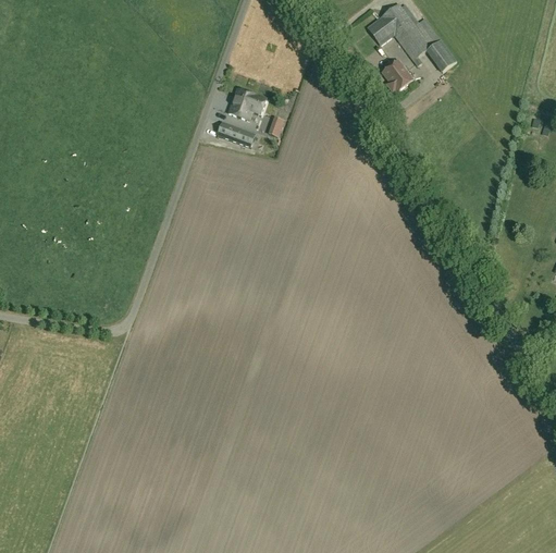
[(394,34),(412,59),(417,64),(421,61),(418,56),(427,49),(442,71),(456,60),(441,38),(423,16),(414,24),(397,2),(380,15),(381,15),(367,26),(380,44),(394,34)]
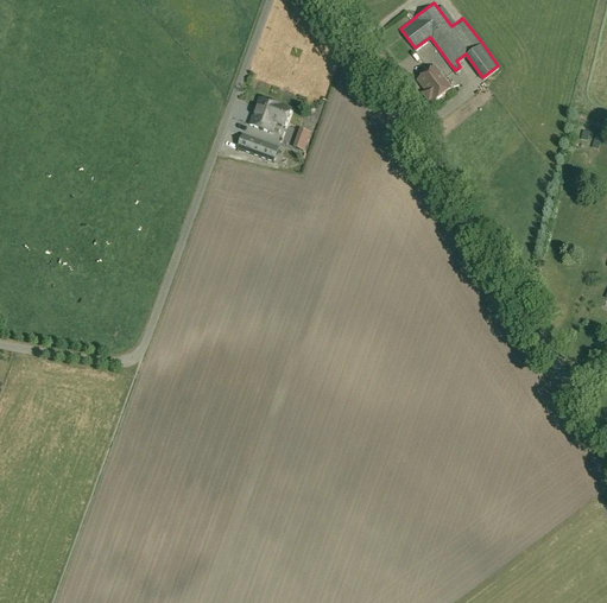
[(432,99),(450,86),(435,64),(417,76),(424,87),(422,89),(428,97),(430,95),(432,99)]
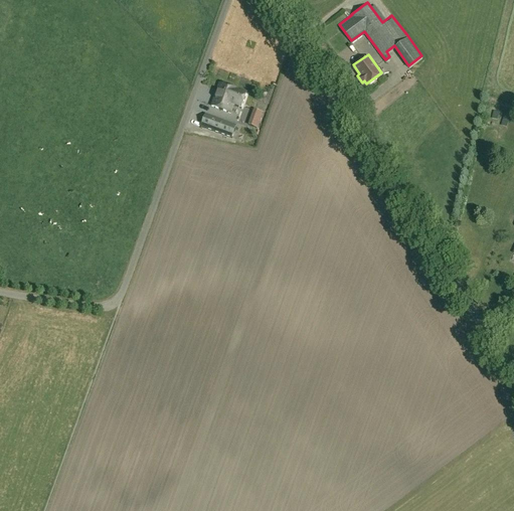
[(245,91),(237,89),(237,88),(218,81),(210,104),(229,111),(232,101),(240,104),(245,91)]
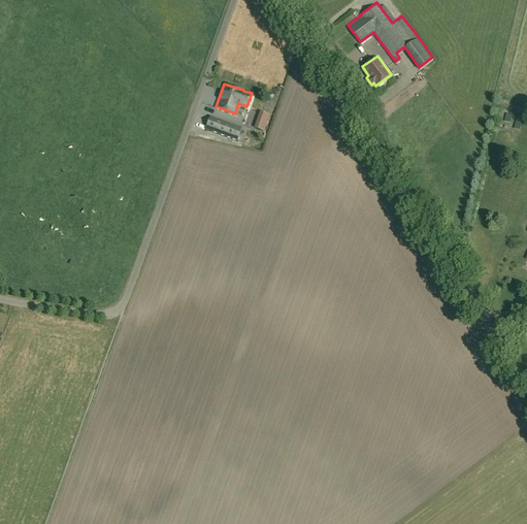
[(262,128),(268,112),(258,108),(253,124),(262,128)]
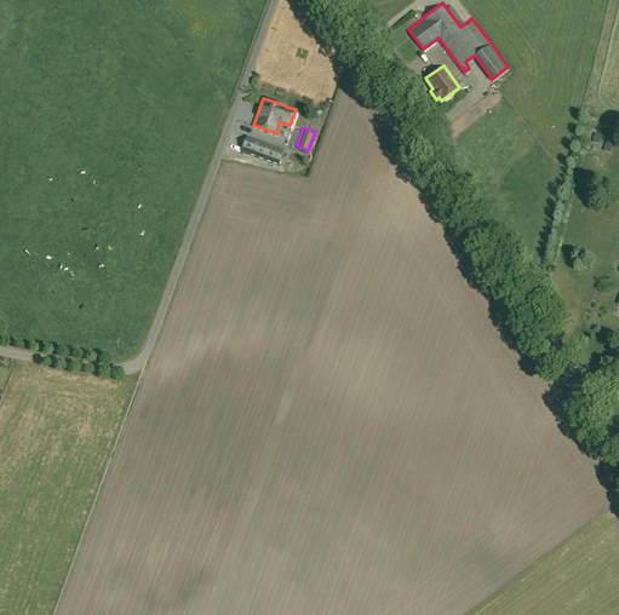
[(241,149),(279,162),(284,147),(246,133),(241,149)]
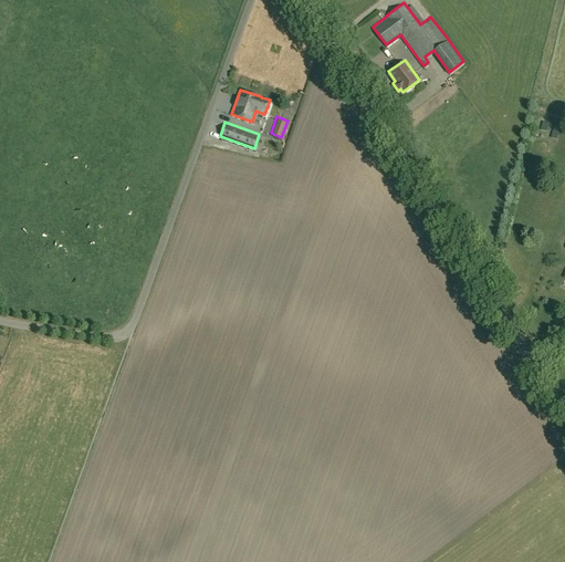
All buildings are outlined.
